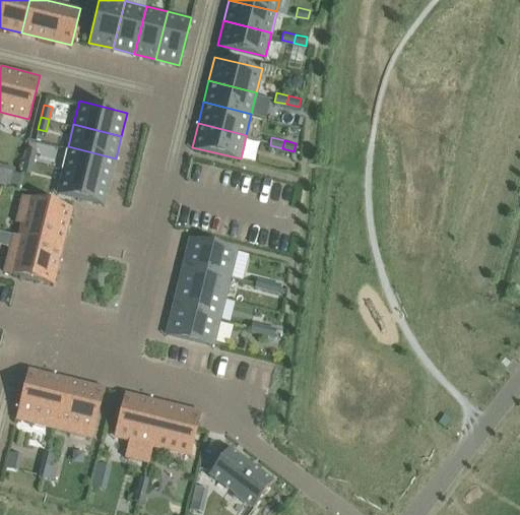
[(27,146),(24,158),(33,161),(36,148),(27,146)]
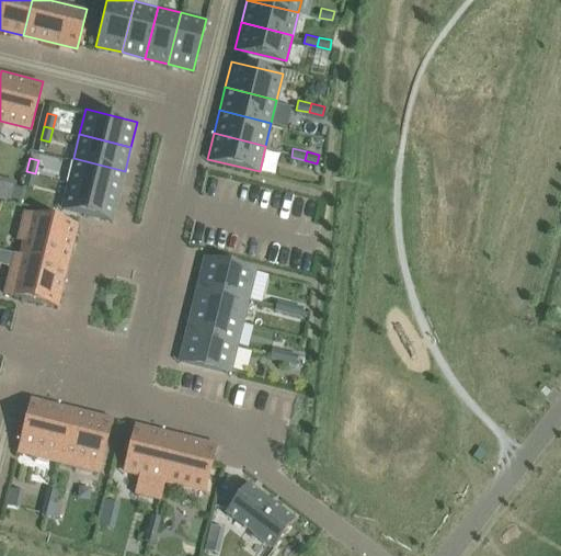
[(73,158),(67,181),(118,194),(125,171),(73,158)]
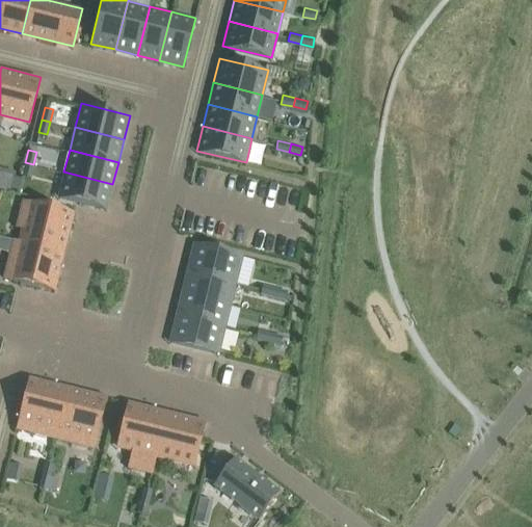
[(25,162),(22,174),(30,176),(33,164),(25,162)]
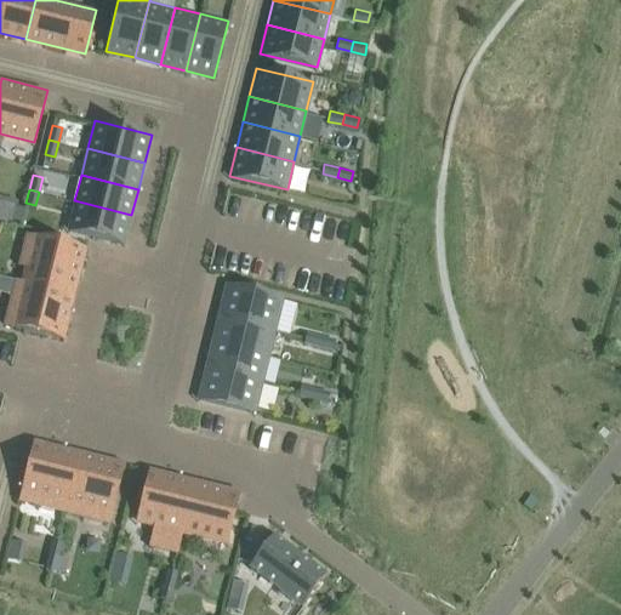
[(74,200),(68,228),(125,243),(131,215),(74,200)]
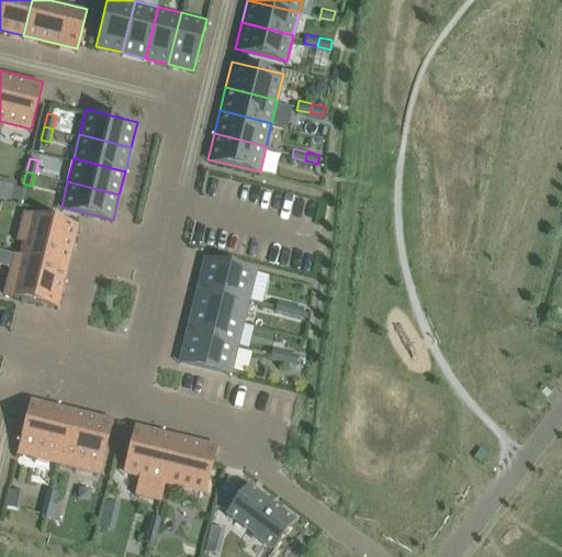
[(12,251),(14,251),(23,253),(40,257),(68,264),(78,223),(23,209),(12,251)]
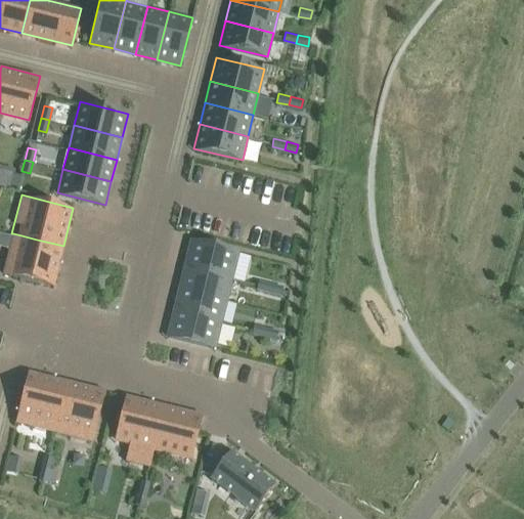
[(11,233),(2,272),(53,285),(63,246),(37,240),(22,235),(13,233),(11,233)]
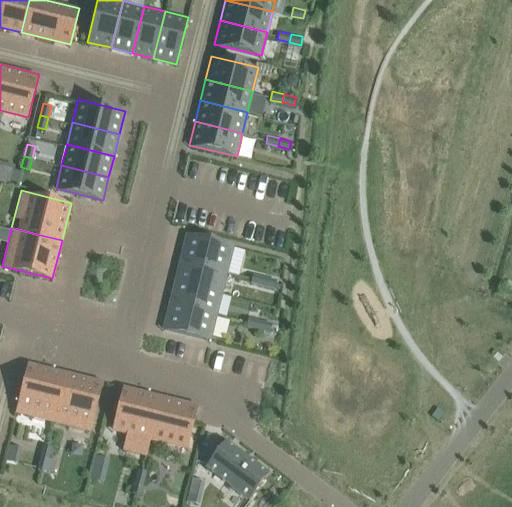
[(186,232),(180,256),(228,267),(234,243),(186,232)]
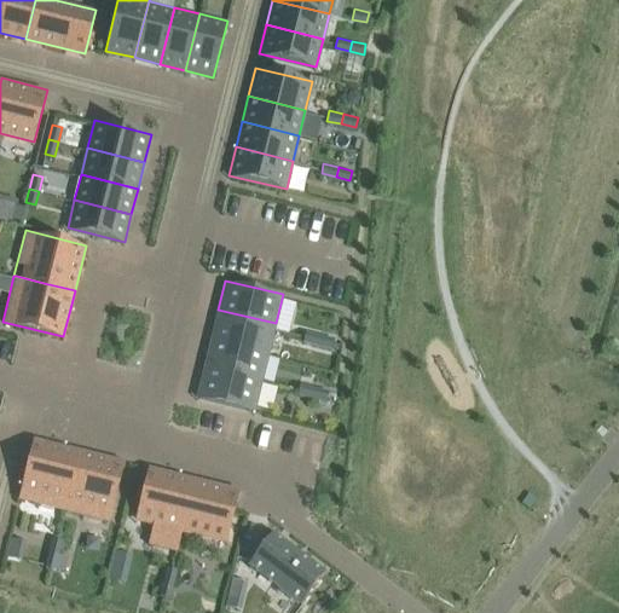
[(218,310),(212,336),(268,351),(276,323),(218,310)]
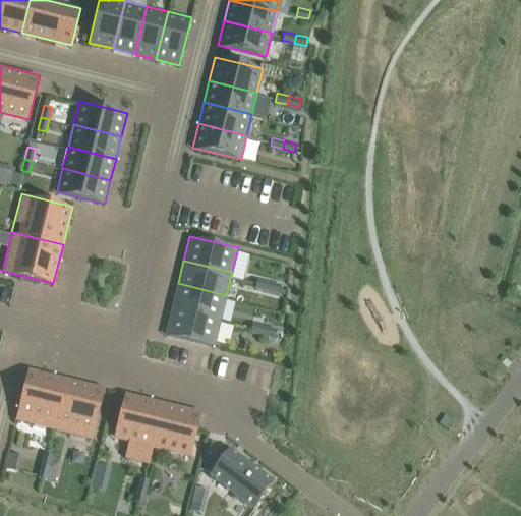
[(257,277),(255,285),(268,288),(270,280),(257,277)]
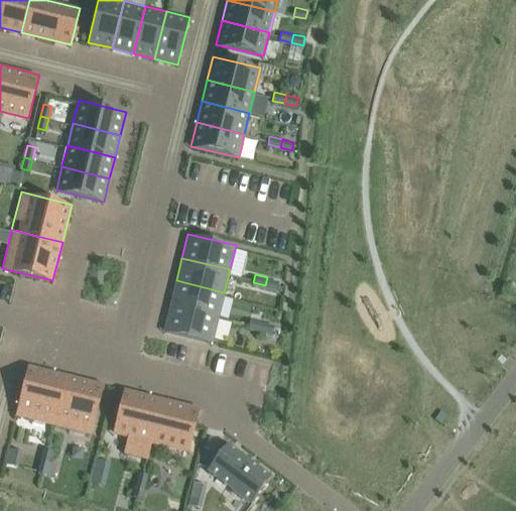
[(267,277),(265,285),(277,288),(279,280),(267,277)]
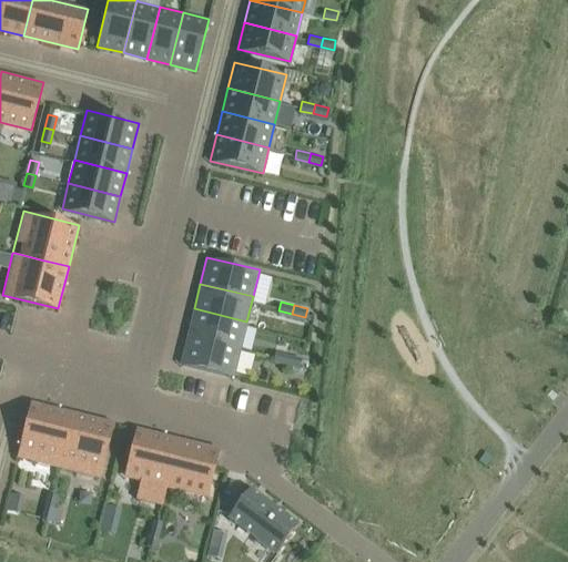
[(194,308),(188,333),(241,346),(246,322),(194,308)]
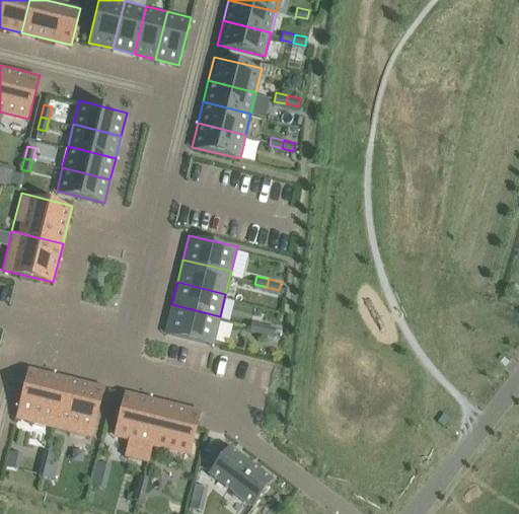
[(171,304),(164,333),(213,344),(220,316),(171,304)]
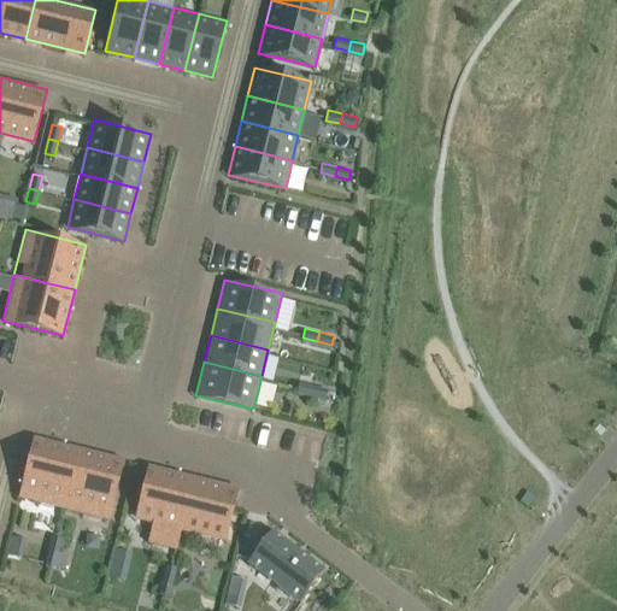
[(299,381),(297,391),(311,394),(313,385),(299,381)]
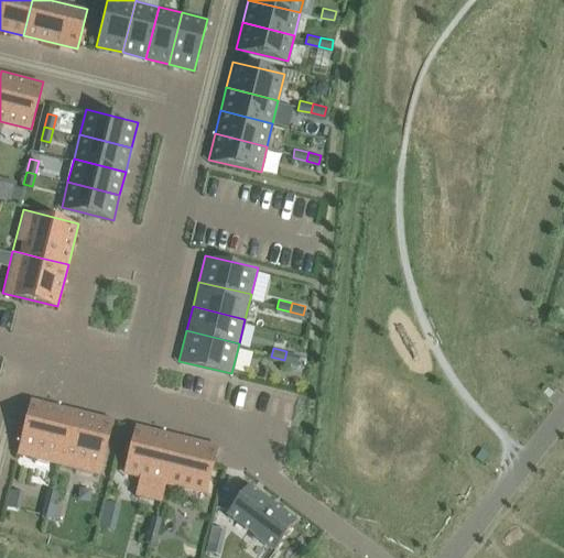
[(286,351),(284,360),(297,363),(300,354),(286,351)]
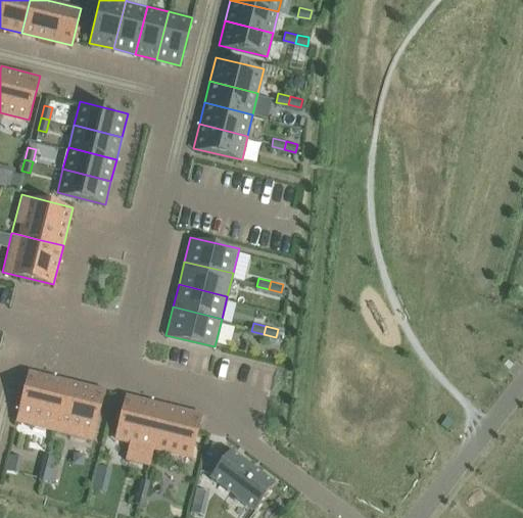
[(29,369),(15,419),(55,429),(67,379),(29,369)]
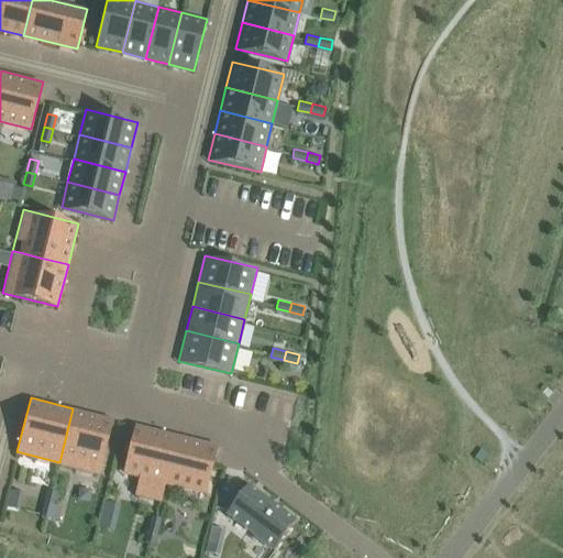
[(73,408),(59,462),(100,472),(113,418),(73,408)]
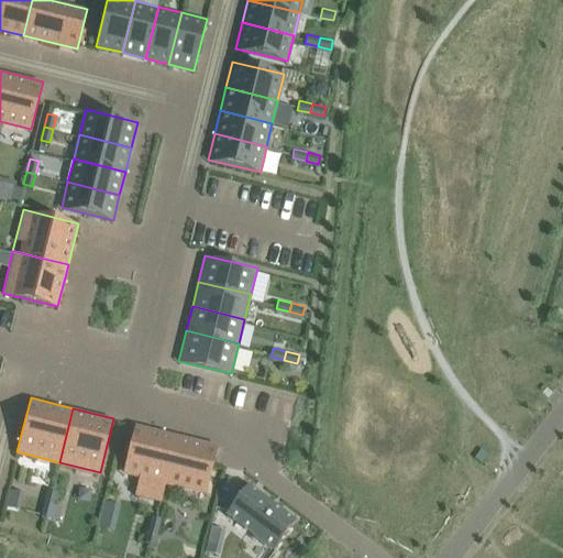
[(135,424),(123,472),(140,476),(135,492),(161,499),(165,482),(177,434),(135,424)]
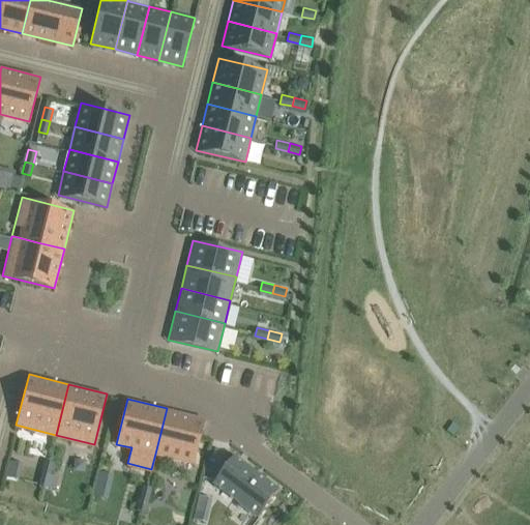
[(167,408),(155,454),(194,463),(205,418),(167,408)]
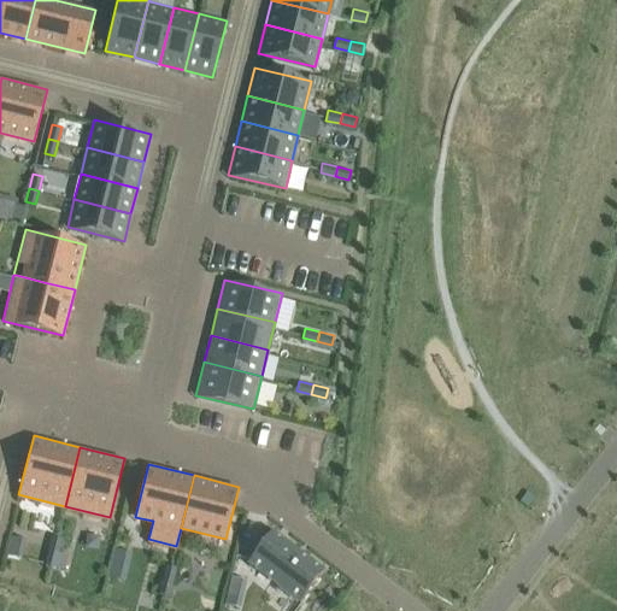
[(300,600),(324,569),(272,529),(247,560),(300,600)]
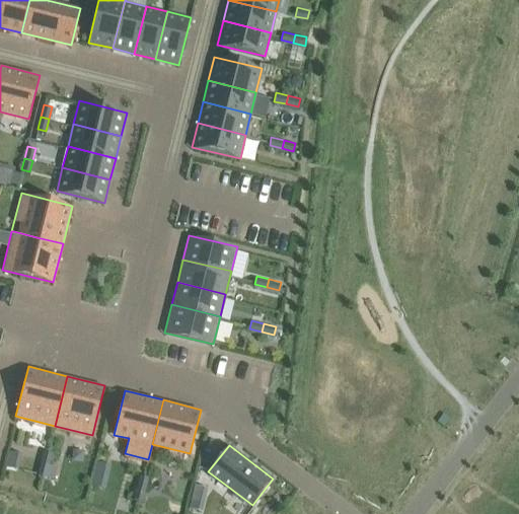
[(44,449),(41,461),(49,463),(52,451),(44,449)]
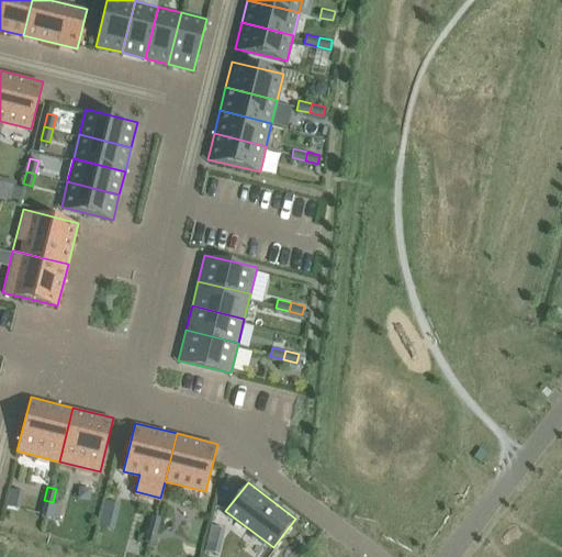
[(44,500),(41,513),(49,515),(53,502),(44,500)]
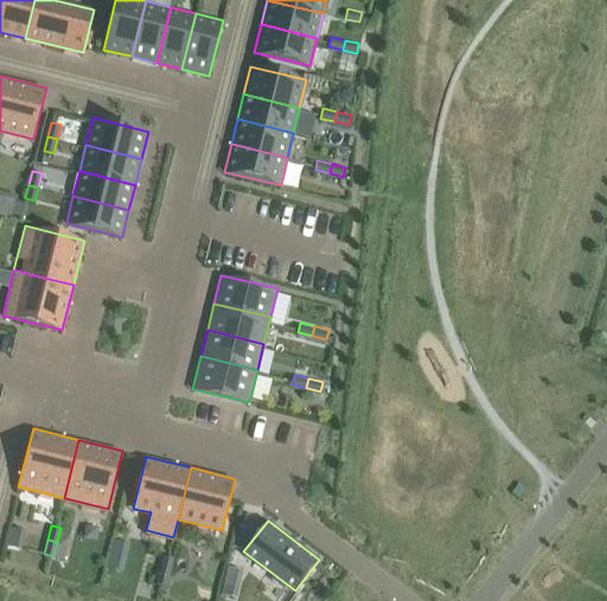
[(164,554),(160,568),(170,570),(173,556),(164,554)]
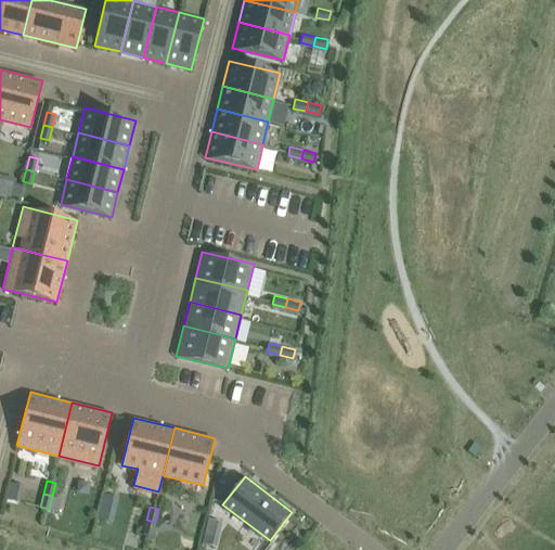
[(146,520),(143,533),(152,535),(155,522),(146,520)]
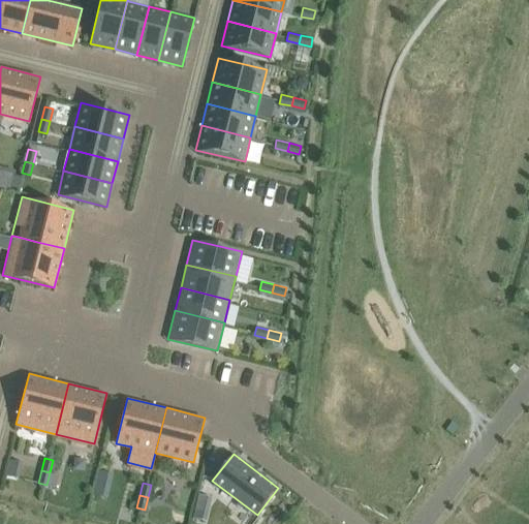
[(190,520),(197,522),(200,510),(193,507),(190,520)]
